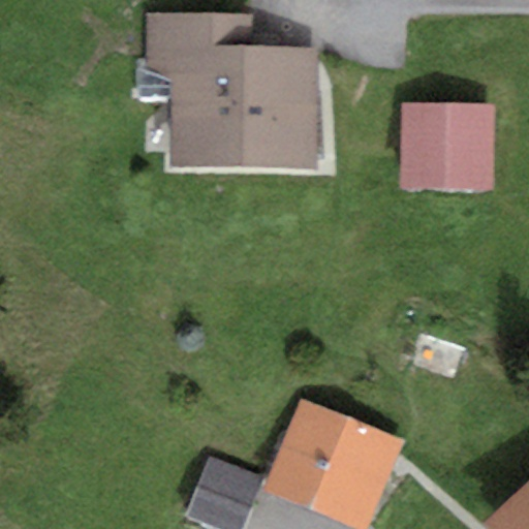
[(255,13),(149,12),(148,66),(173,80),(173,167),(320,168),(321,45),(254,44),(255,13)]
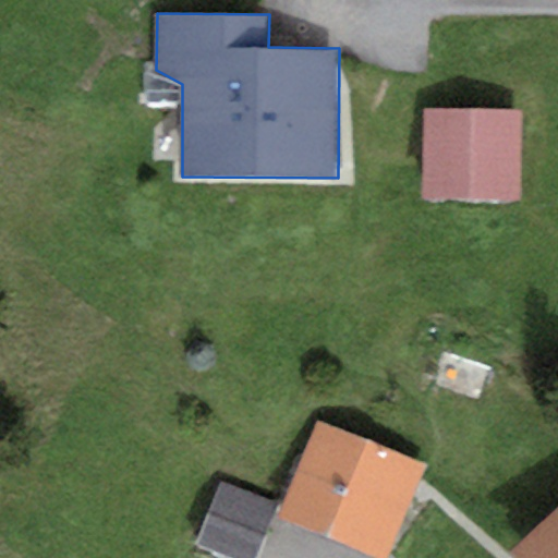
[(520,201),(521,110),(424,109),(422,199),(520,201)]
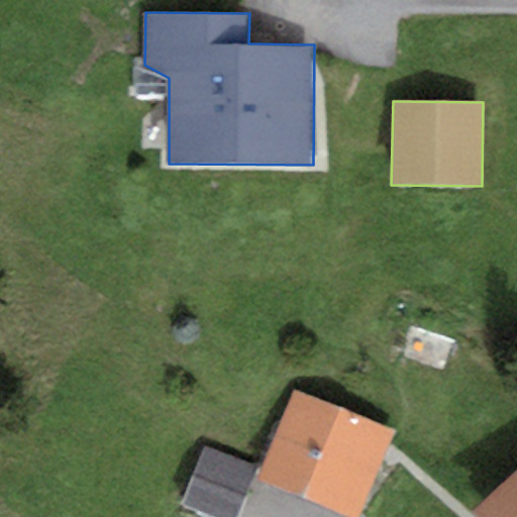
[(360,516),(396,432),(295,390),(257,480),(347,516),(360,516)]
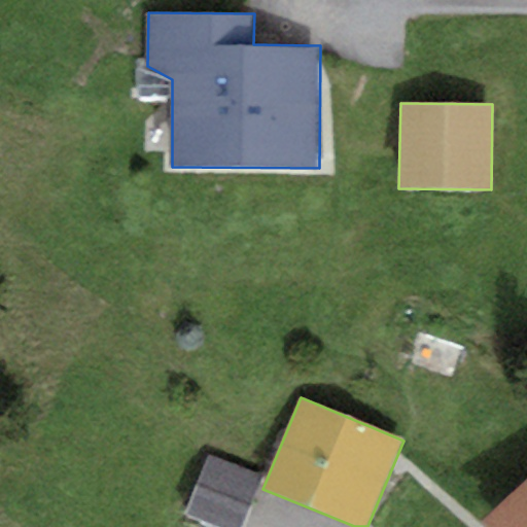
[(242,526),(262,476),(208,455),(184,516),(213,526),(242,526)]
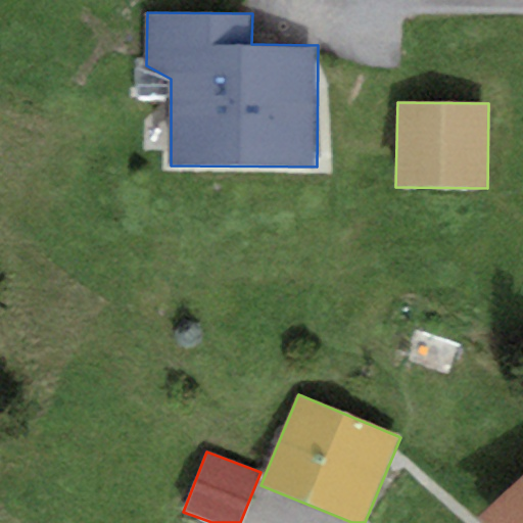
[(522,522),(522,476),(478,517),(482,522),(522,522)]
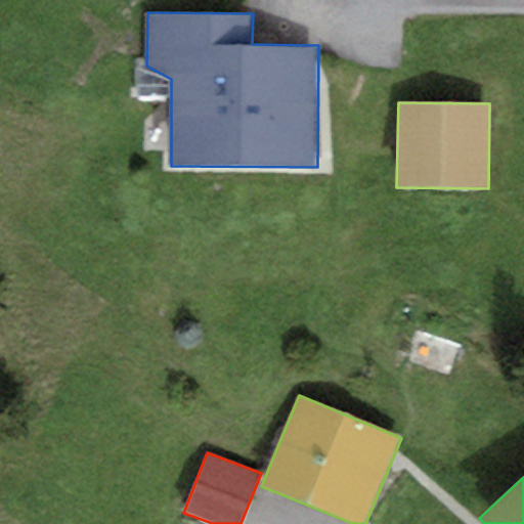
All buildings are outlined.
